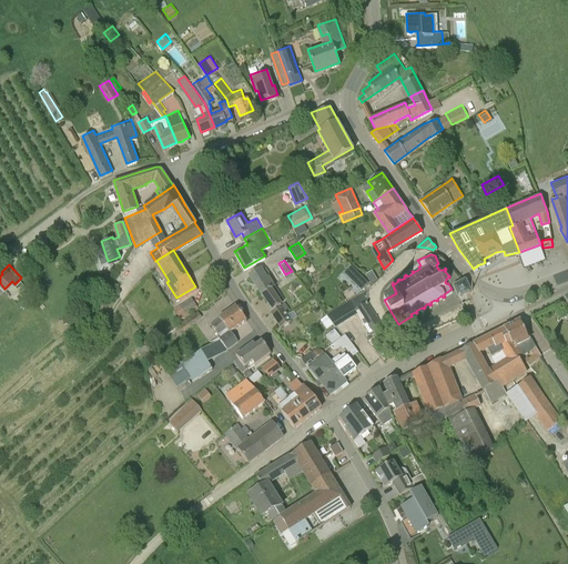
[(250,272),(263,291),(271,286),(275,283),(269,273),(266,275),(260,265),(250,272)]
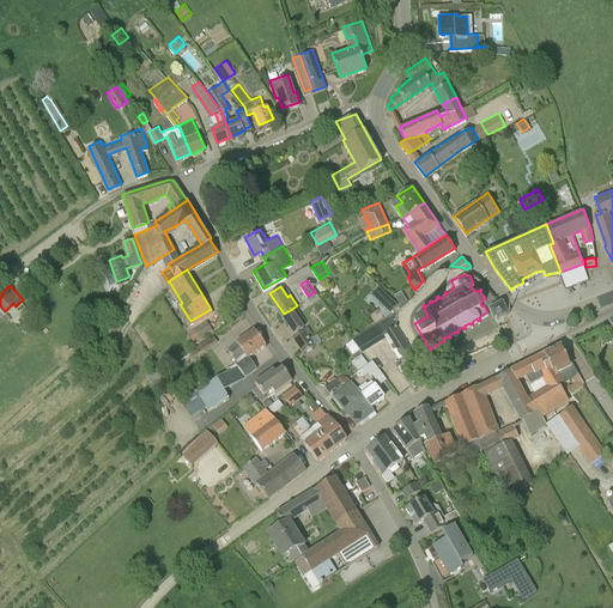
[(376,295),(390,309),(398,303),(383,289),(376,295)]
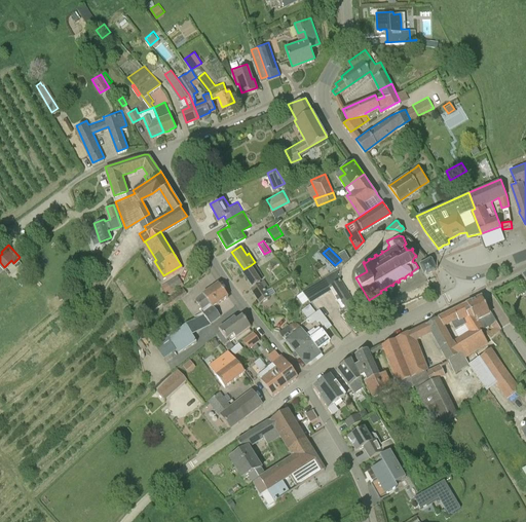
[(343,259),(349,256),(344,248),(338,251),(343,259)]
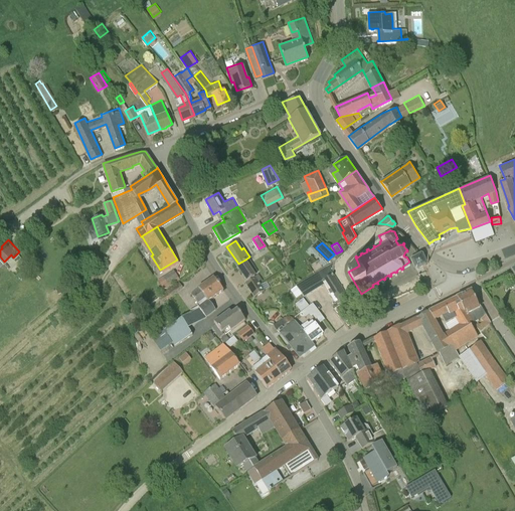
[(411,257),(415,266),(416,267),(424,264),(425,263),(425,262),(426,262),(426,261),(422,251),(421,251),(420,251),(419,252),(411,256),(411,257)]
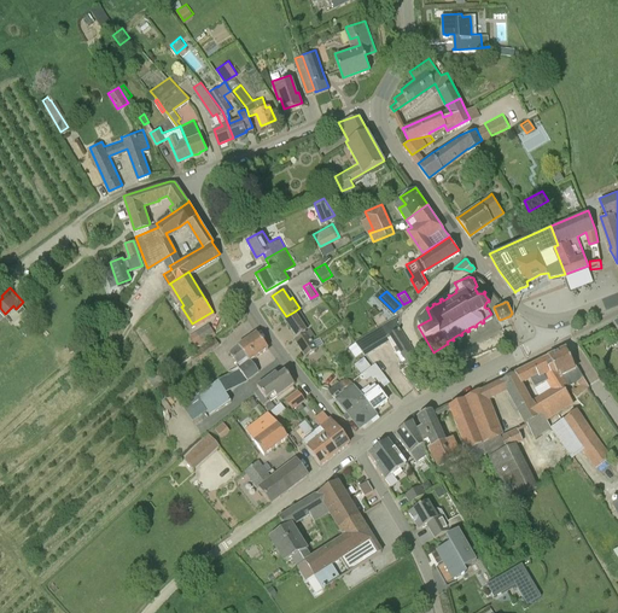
[(305,328),(303,326),(309,322),(299,308),(295,311),(286,316),(285,317),(297,334),(295,336),(305,354),(316,346),(310,337),(305,328)]
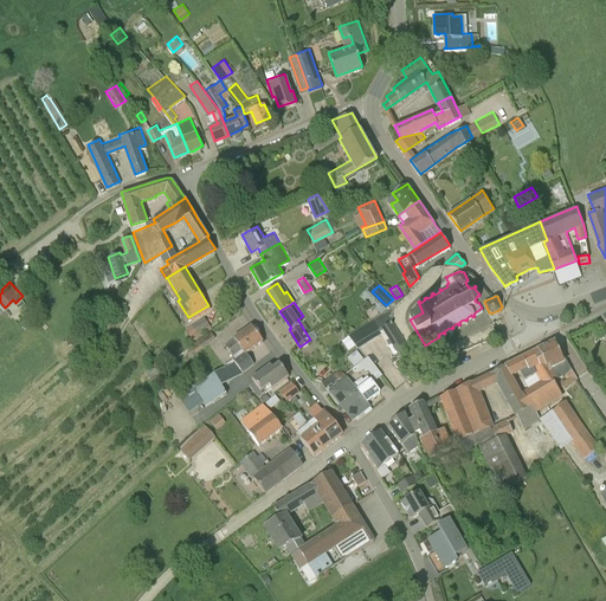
[(358,346),(382,330),(389,342),(400,357),(393,363),(405,379),(412,373),(417,369),(420,366),(411,349),(393,320),(392,317),(391,315),(391,312),(389,310),(391,307),(378,315),(348,333),(358,346)]
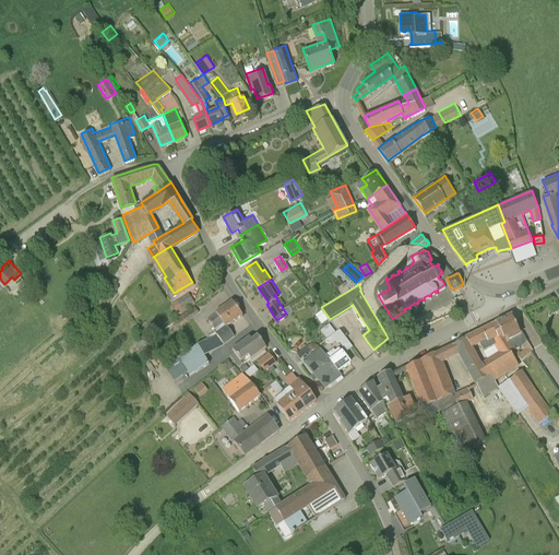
[(189,291),(180,296),(171,302),(177,308),(193,297),(189,291)]
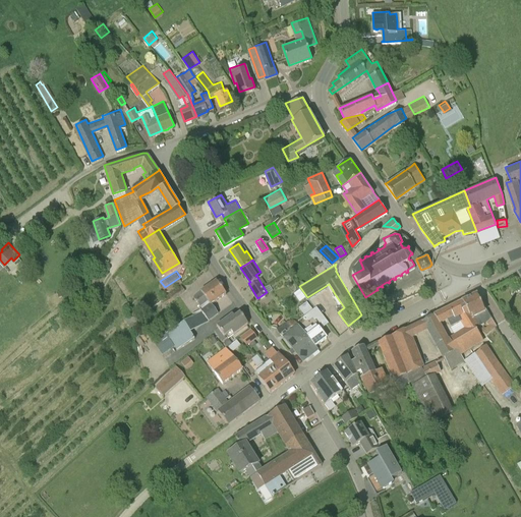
[(257,277),(262,284),(266,281),(262,274),(257,277)]
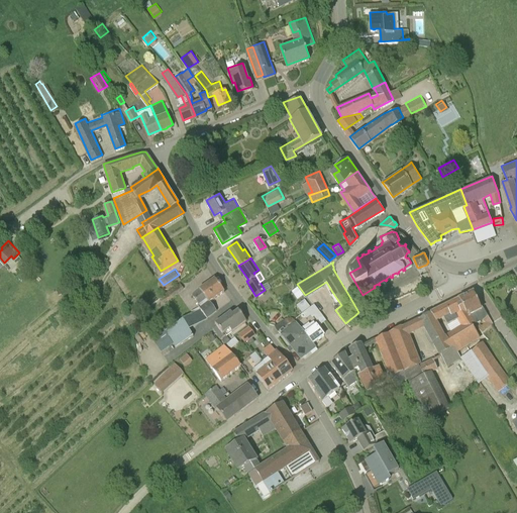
[(224,289),(215,276),(199,287),(200,287),(192,292),(199,301),(198,302),(199,304),(200,306),(201,306),(207,315),(216,308),(210,299),(224,289)]
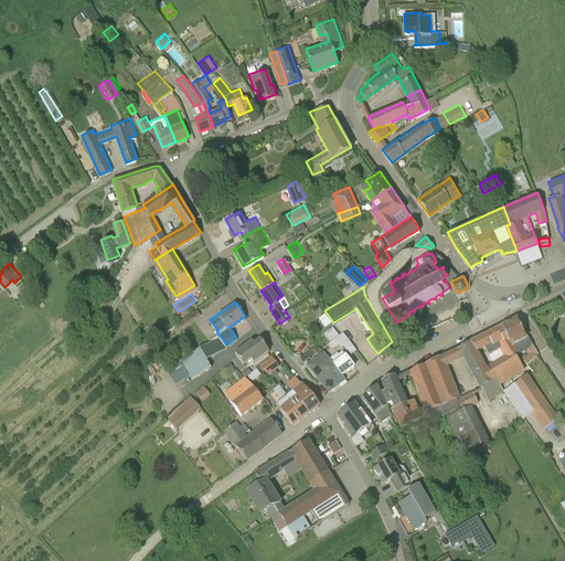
[(292,306),(286,309),(290,316),(296,311),(292,306)]
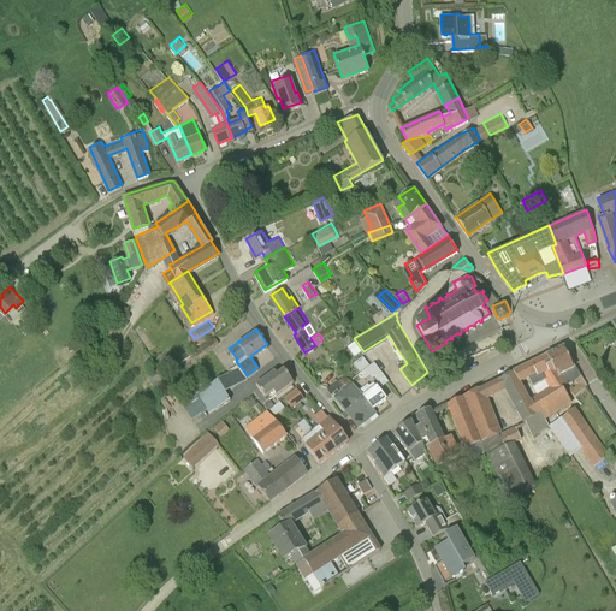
[(196,356),(211,346),(206,339),(191,350),(196,356)]
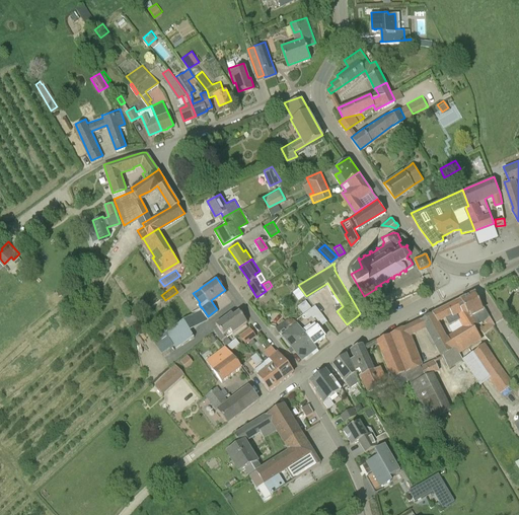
[(485,318),(487,321),(483,324),(482,322),(478,325),(484,332),(490,326),(495,322),(485,306),(485,307),(475,293),(471,292),(456,300),(468,322),(448,336),(458,350),(480,335),(473,323),(477,321),(485,318)]
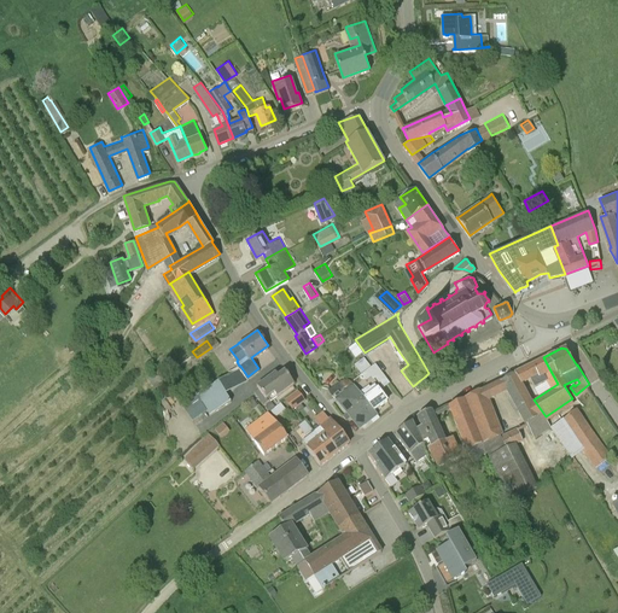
[(355,361),(362,371),(368,366),(371,365),(363,354),(355,361)]
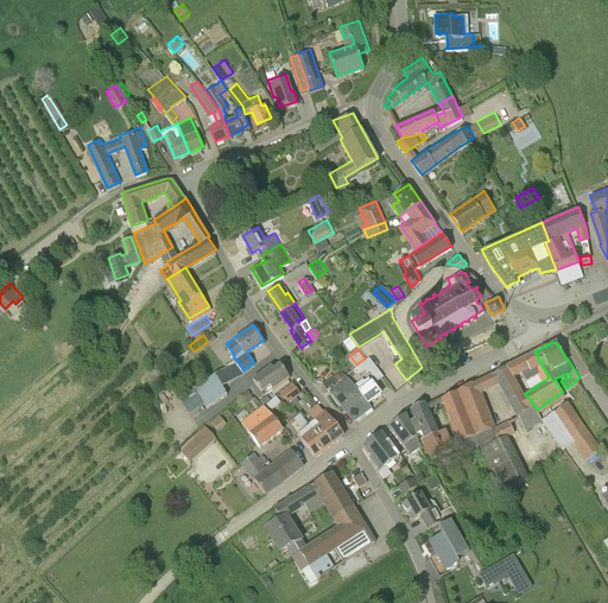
[(521,391),(525,393),(549,378),(534,351),(523,357),(515,361),(508,365),(507,365),(521,391)]
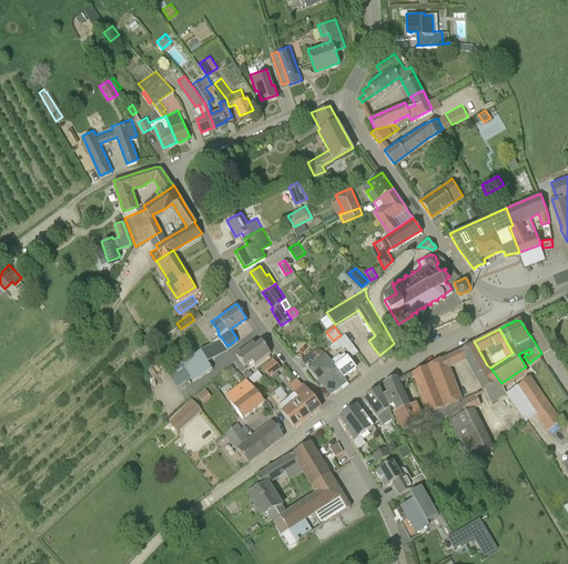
[(338,336),(345,345),(352,340),(345,332),(338,336)]
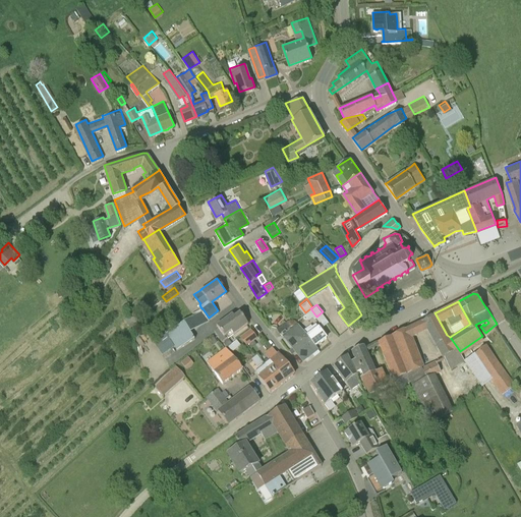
[(133,328),(142,323),(133,309),(125,316),(133,328)]
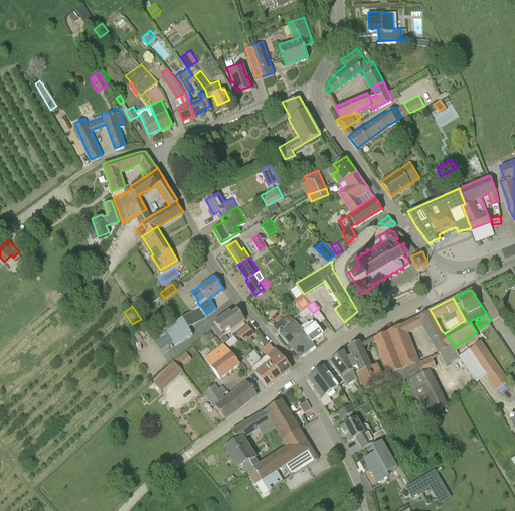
[(231,311),(229,308),(214,320),(215,322),(212,324),(219,334),(224,331),(223,329),(228,325),(230,328),(245,318),(237,307),(231,311)]
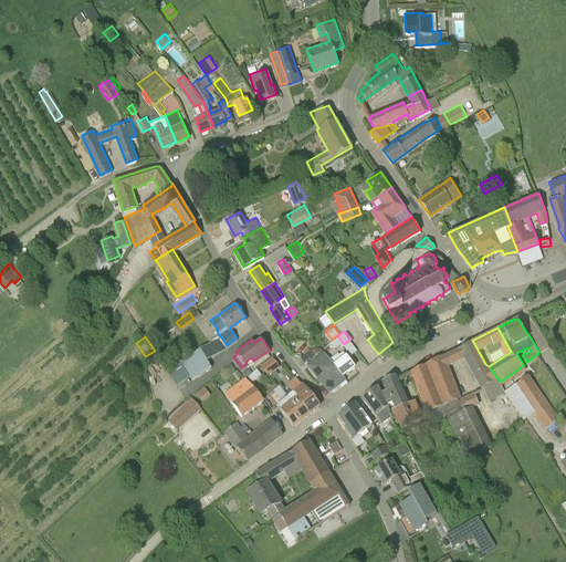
[(457,349),(427,362),(448,416),(472,404),(479,402),(474,392),(460,398),(459,394),(443,365),(464,355),(465,357),(489,399),(504,388),(500,383),(500,382),(489,366),(485,364),(472,340),(457,349)]
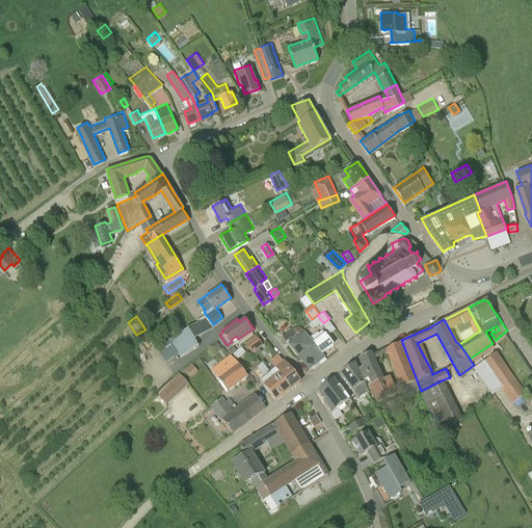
[(282,334),(286,338),(287,337),(293,332),(297,328),(294,324),(282,334)]
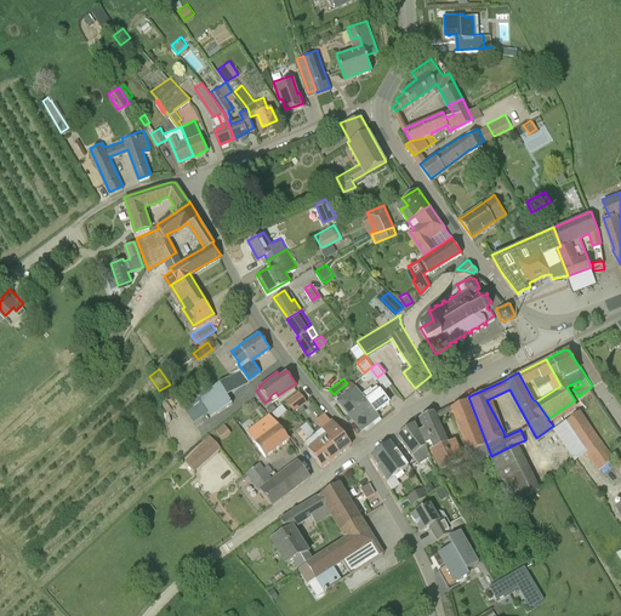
[(232,400),(227,392),(220,381),(199,393),(211,414),(232,400)]
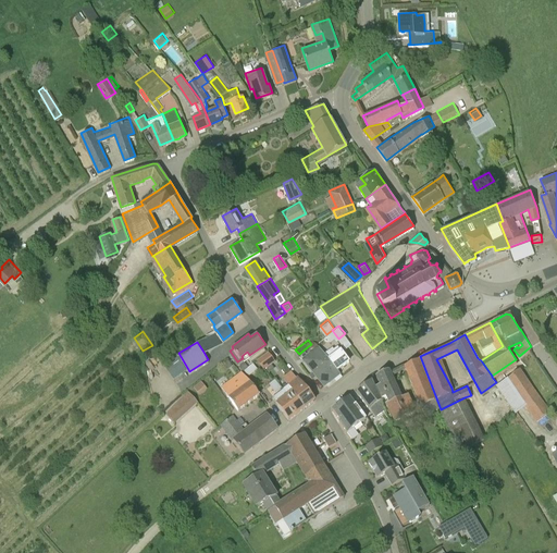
[(329,356),(320,345),(319,345),(318,344),(309,351),(307,347),(300,353),(302,355),(310,365),(311,366),(313,369),(329,356)]
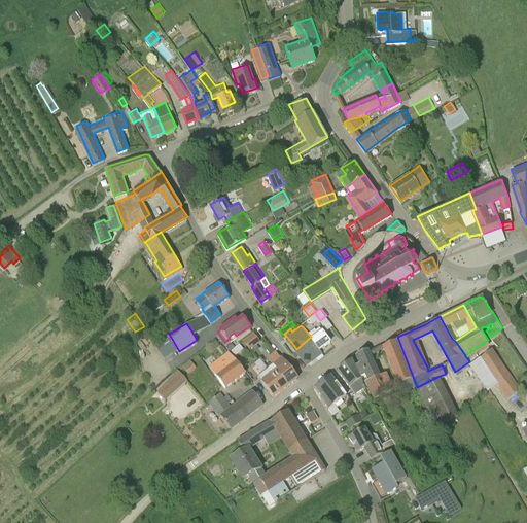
[(319,347),(330,339),(320,326),(316,329),(315,327),(309,332),(312,336),(311,337),(319,347)]
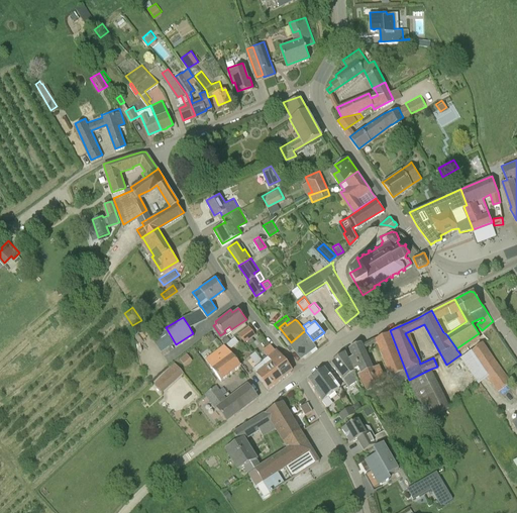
[(248,324),(240,330),(238,332),(244,339),(254,332),(248,324)]
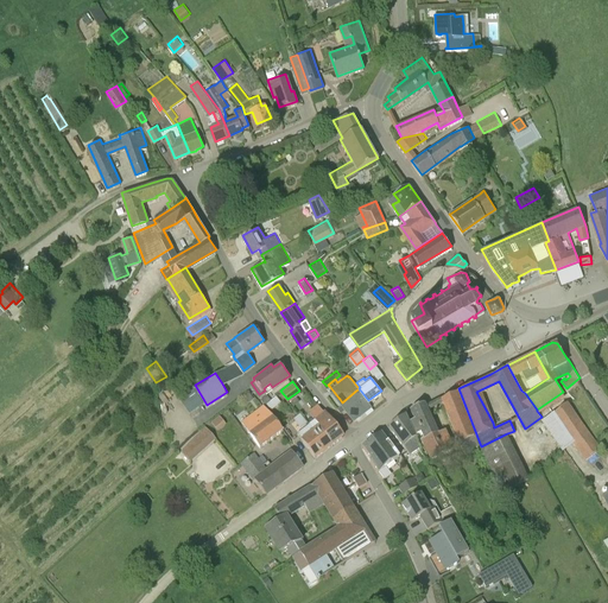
[(366,402),(368,400),(359,388),(342,402),(354,417),(355,416),(356,417),(360,413),(359,412),(360,412),(360,411),(359,411),(358,408),(366,402)]
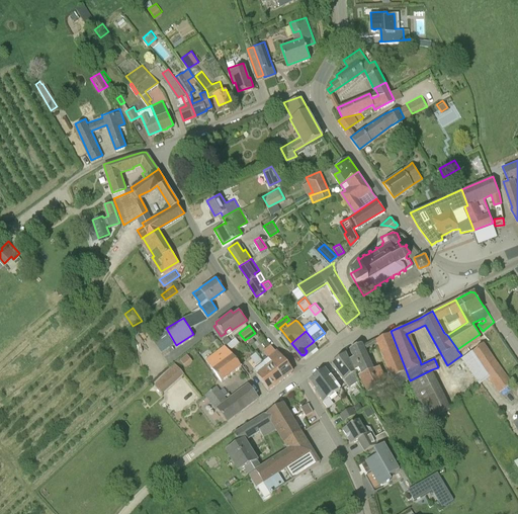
[(216,337),(211,332),(206,336),(210,341),(216,337)]
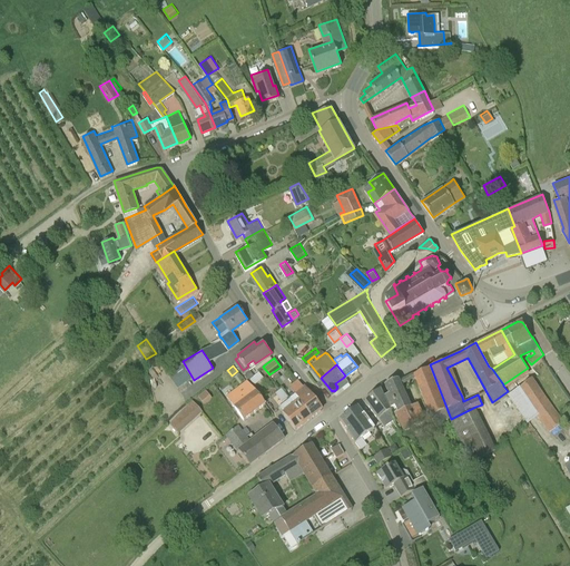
[(444,407),(428,366),(414,372),(431,412),(444,407)]
